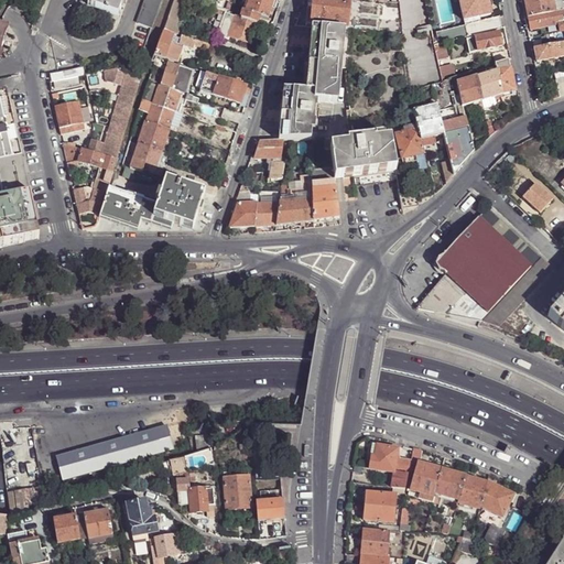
[(89,0),(88,7),(118,18),(125,0),(89,0)]
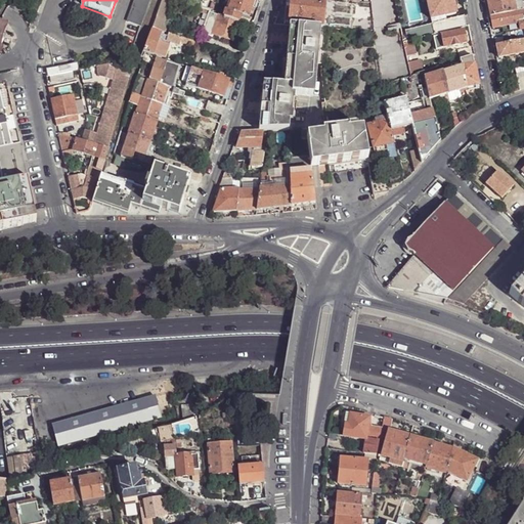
[(136,0),(129,24),(141,28),(150,0),(136,0)]
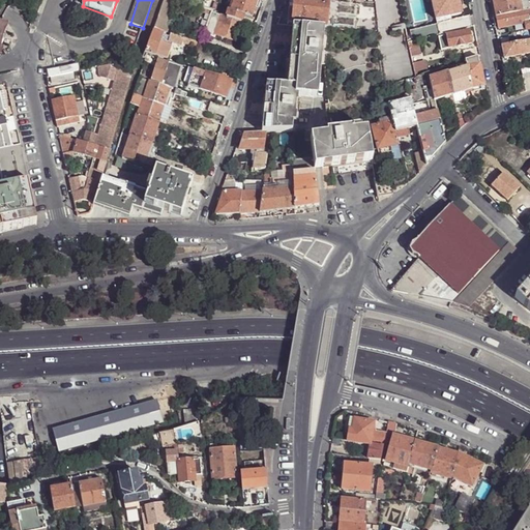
[(163,0),(157,17),(166,20),(172,0),(163,0)]
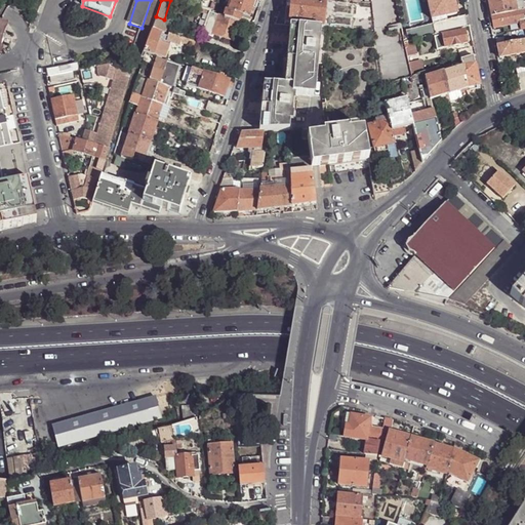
[(228,7),(227,10),(241,15),(249,18),(252,8),(255,10),(258,1),(255,0),(233,0),(231,7),(228,7)]
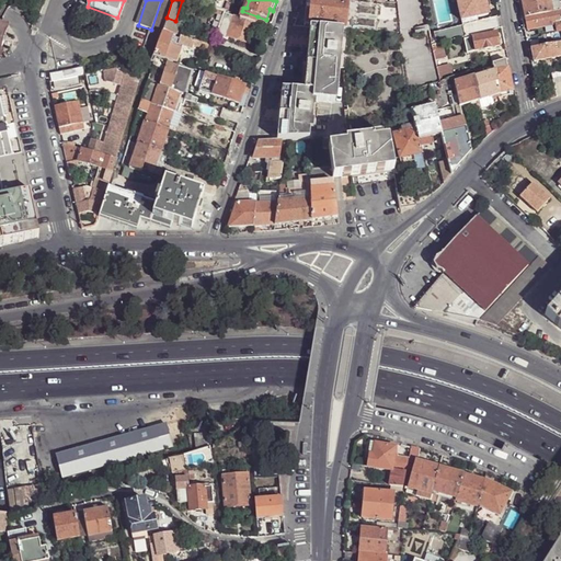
[(345,30),(348,0),(306,0),(306,10),(312,10),(310,26),(342,30),(345,30)]
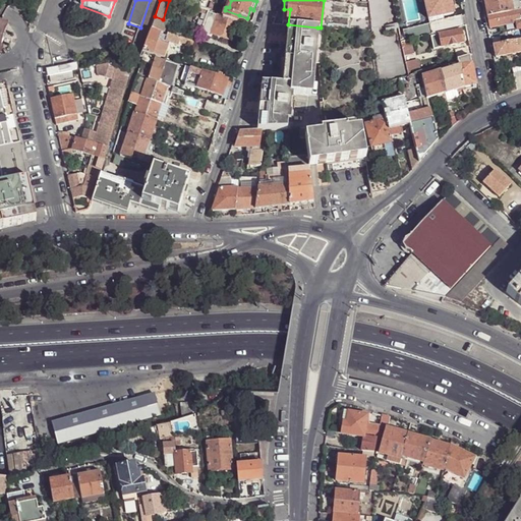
[(393,0),(368,0),(369,2),(371,33),(350,30),(325,29),(317,69),(316,71),(328,129),(340,128),(340,130),(360,128),(359,122),(374,118),(382,116),(385,115),(383,103),(382,100),(379,85),(381,84),(399,79),(406,77),(410,75),(409,71),(407,62),(405,56),(402,42),(399,30),(393,0)]
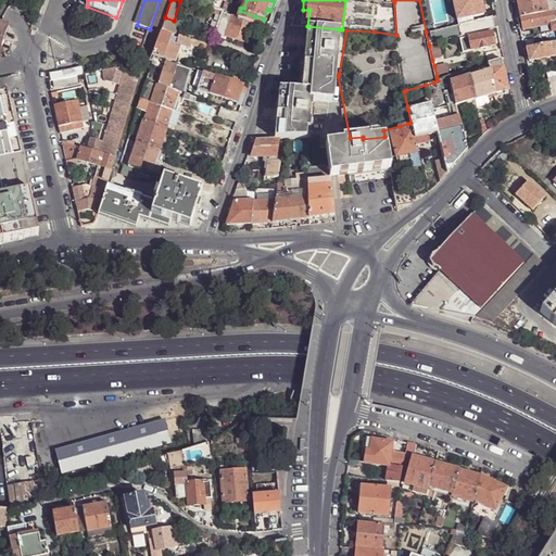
[(369,0),(368,0),(367,0),(345,0),(342,29),(346,30),(374,32),(377,1),(369,0)]
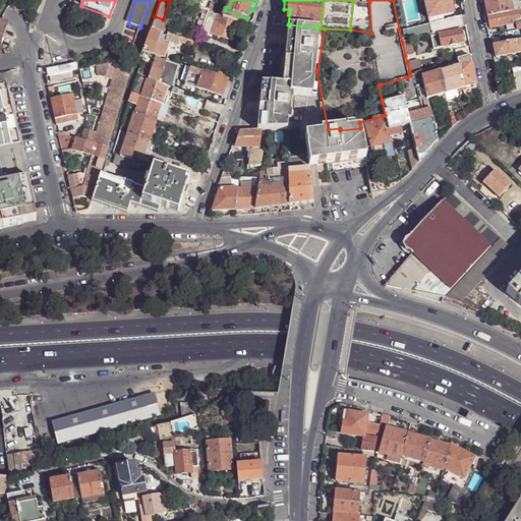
[(452,4),(451,0),(424,0),(428,19),(454,14),(452,4)]
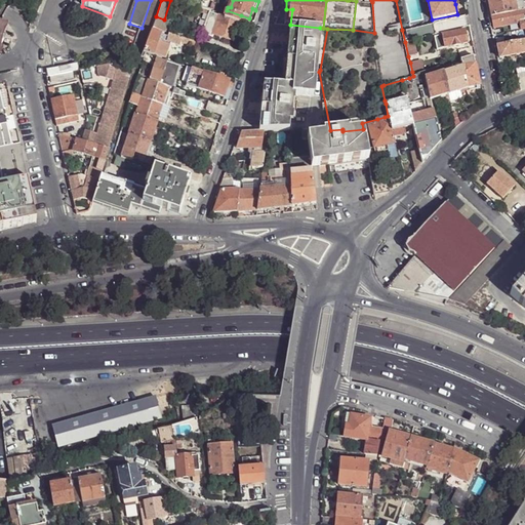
[(517,11),(514,0),(487,0),(491,16),(517,11)]
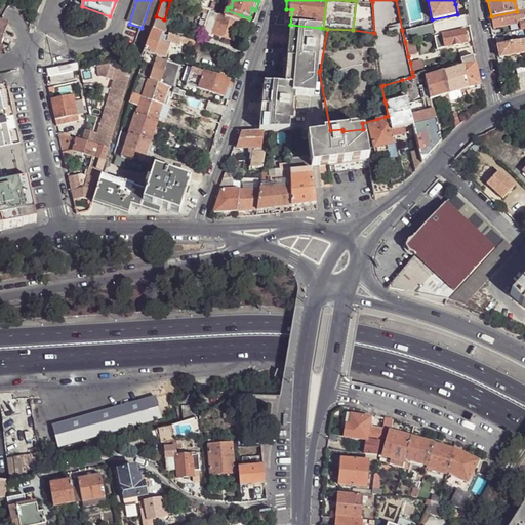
[(524,9),(524,3),(524,0),(514,0),(517,11),(524,10),(524,9)]
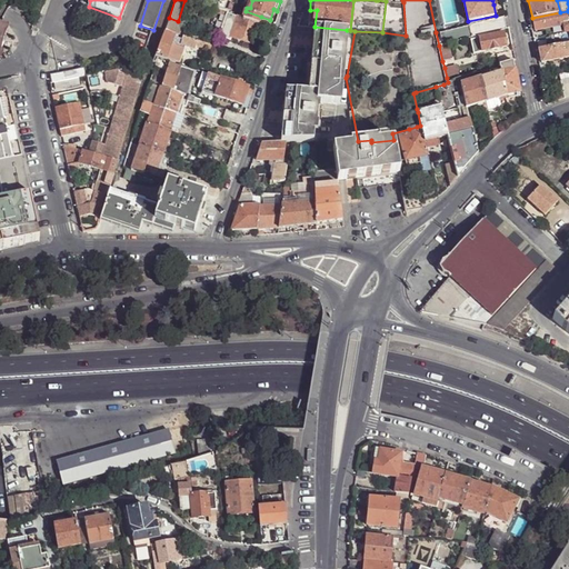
[(406,36),(403,2),(396,2),(390,1),(386,1),(382,32),(406,36)]
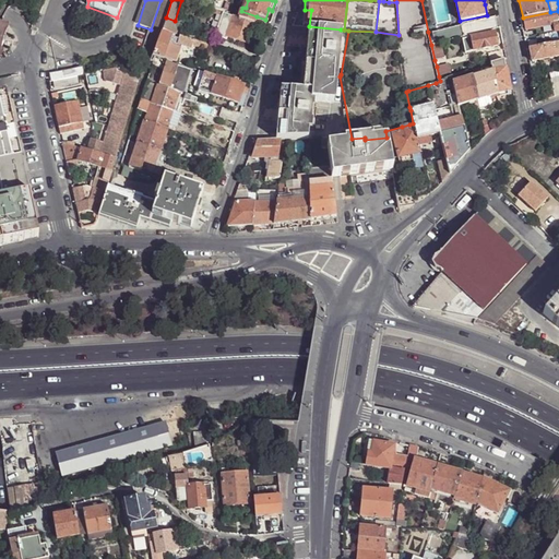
[(223,12),(217,11),(216,14),(222,16),(214,36),(226,40),(227,37),(234,15),(223,12)]
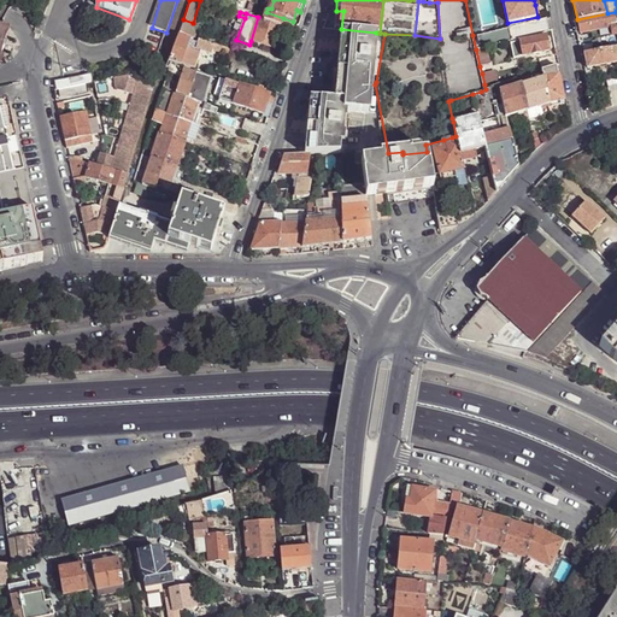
[(266,12),(264,19),(281,25),(282,22),(283,18),(266,12)]
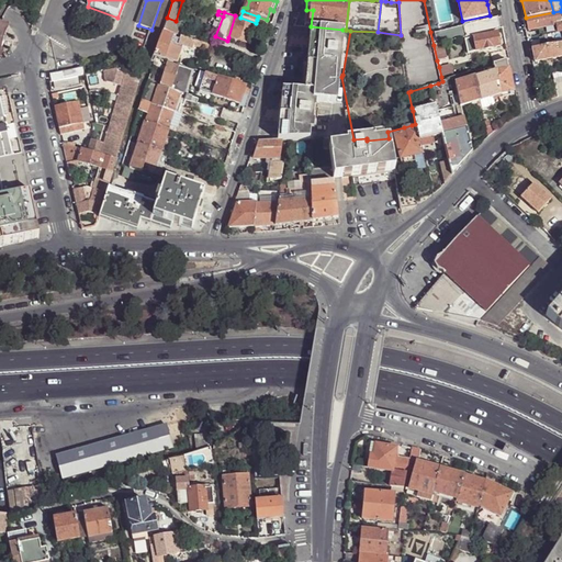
[(561,14),(561,11),(553,12),(526,18),(529,31),(538,29),(557,24),(558,32),(561,31),(561,14)]
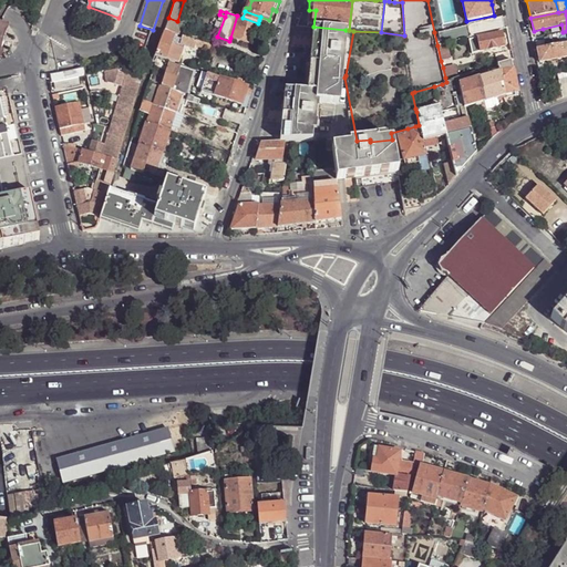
[(230,38),(254,44),(260,24),(258,23),(243,18),(237,16),(230,38)]
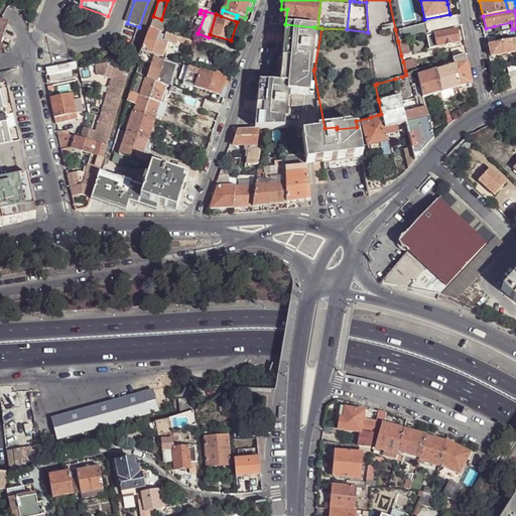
[(425,23),(427,34),(460,26),(458,15),(425,23)]
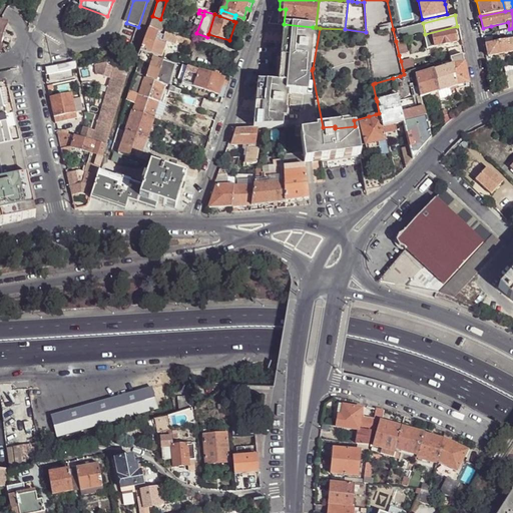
[(152,16),(149,26),(152,27),(159,29),(161,22),(159,22),(160,19),(152,16)]
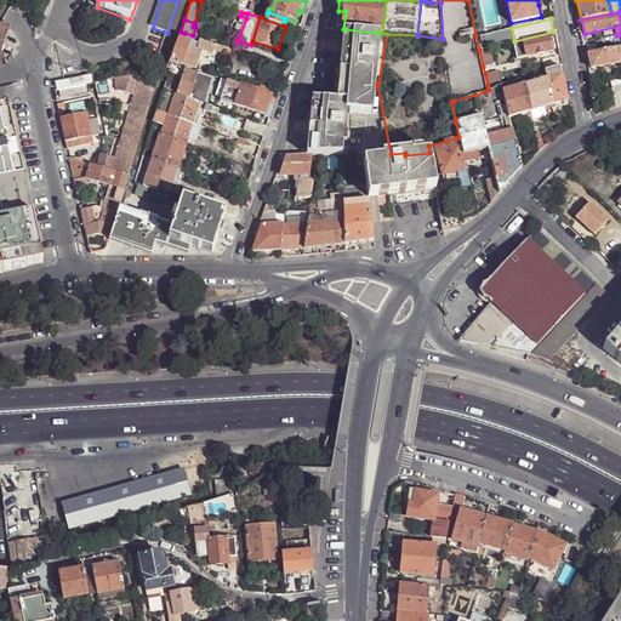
[(10,28),(0,22),(0,66),(1,66),(1,53),(5,36),(10,28)]
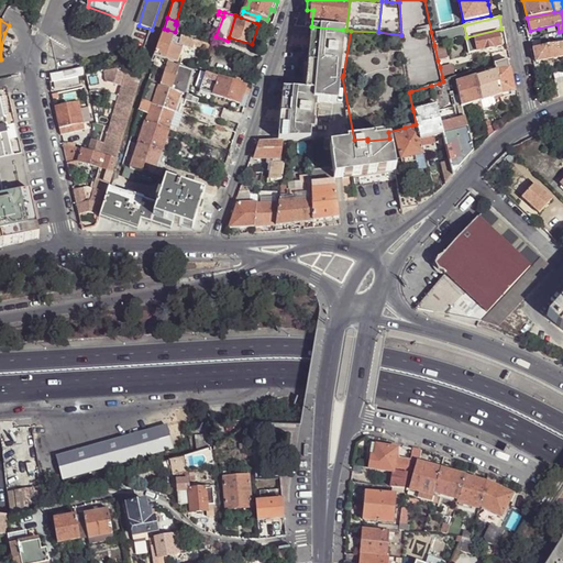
[(558,24),(539,29),(540,35),(545,34),(556,32),(559,32),(558,24)]
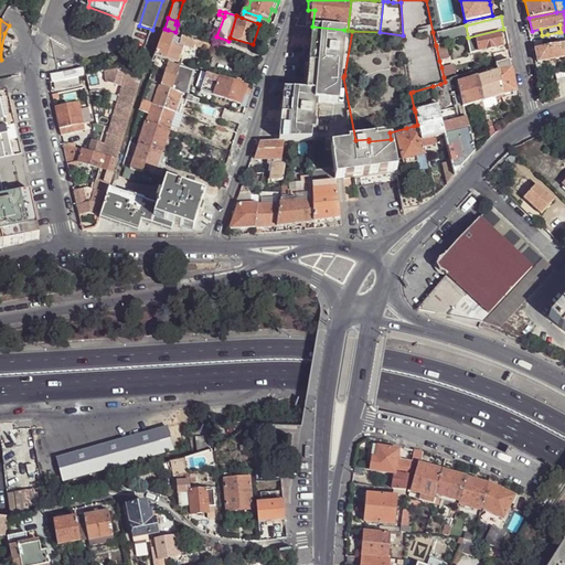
[(440,45),(445,44),(468,38),(466,25),(437,33),(438,38),(440,45)]
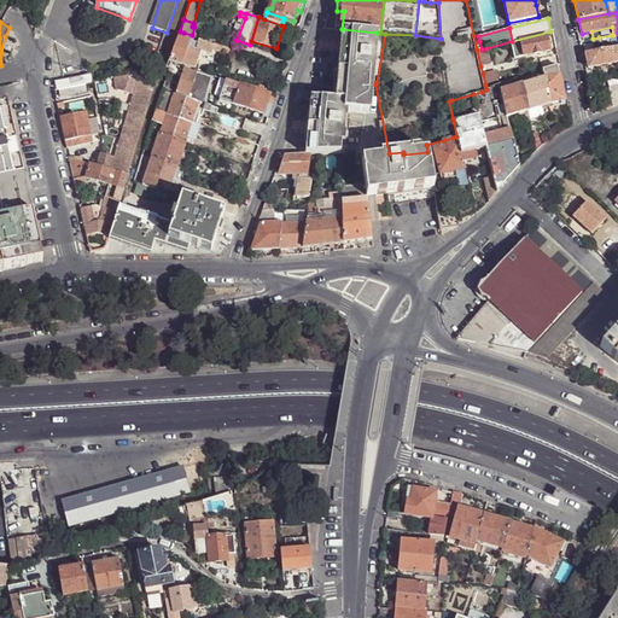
[(377,33),(342,29),(336,100),(312,98),(305,155),(312,153),(318,153),(342,152),(343,133),(345,133),(347,120),(348,120),(349,110),(368,112),(372,81),(368,81),(369,74),(372,75),(373,54),(374,56),(377,33)]
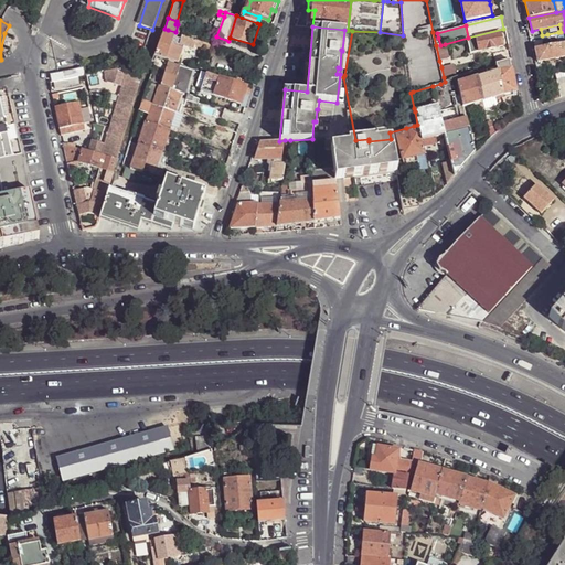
[(476,38),(479,52),(503,46),(500,32),(476,38)]
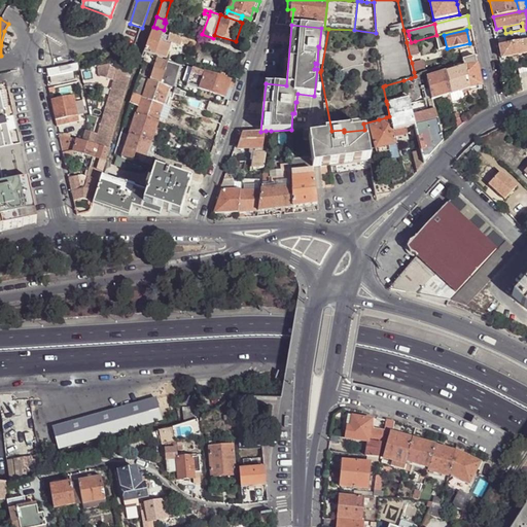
[(151,31),(144,51),(149,54),(167,59),(172,42),(181,45),(182,42),(181,41),(170,38),(170,36),(161,34),(160,33),(151,31)]
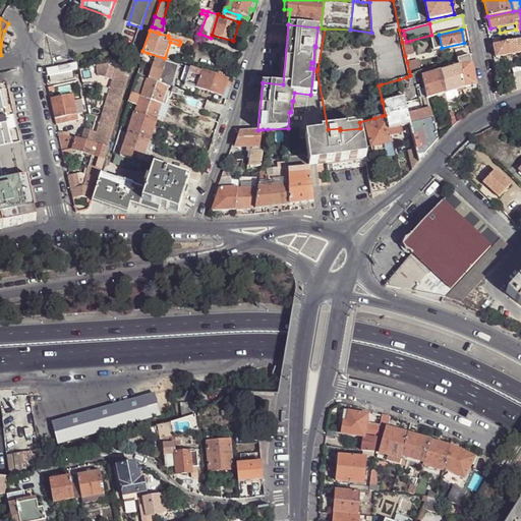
[(181,36),(169,33),(168,36),(168,38),(179,41),(181,36)]
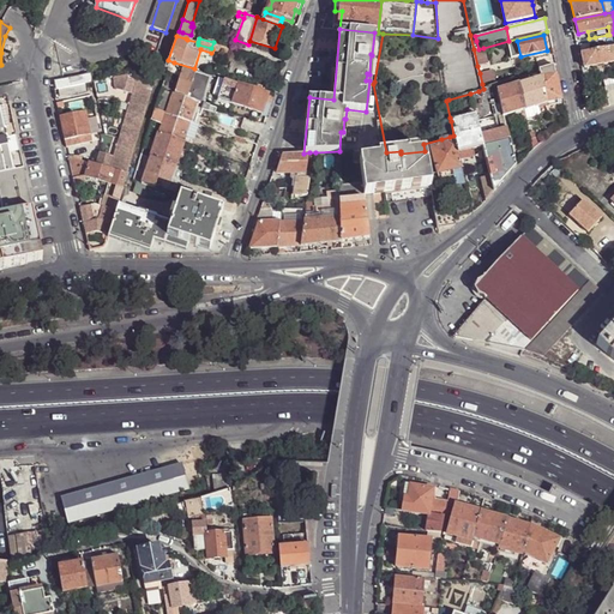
[(613,47),(612,40),(581,47),(582,54),(612,48),(613,47)]
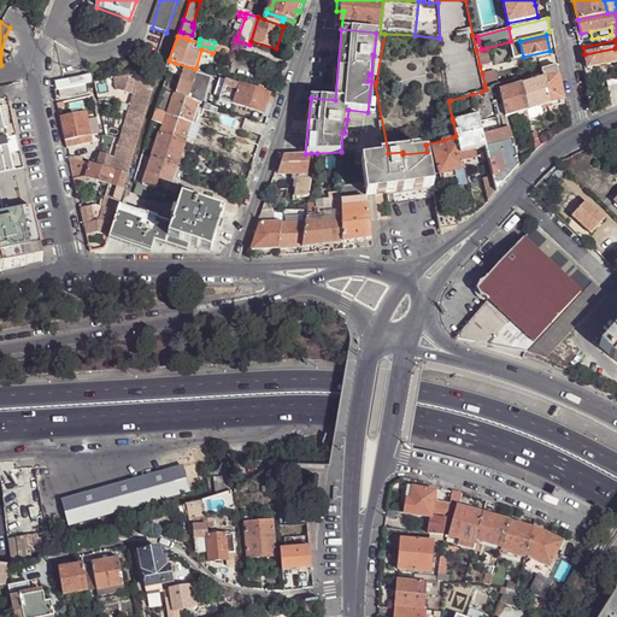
[(513,58),(523,57),(519,41),(511,43),(513,58)]
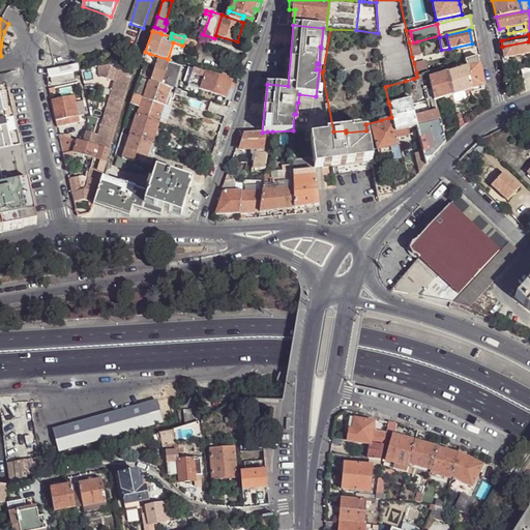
[(197,41),(184,36),(182,41),(196,46),(197,41)]
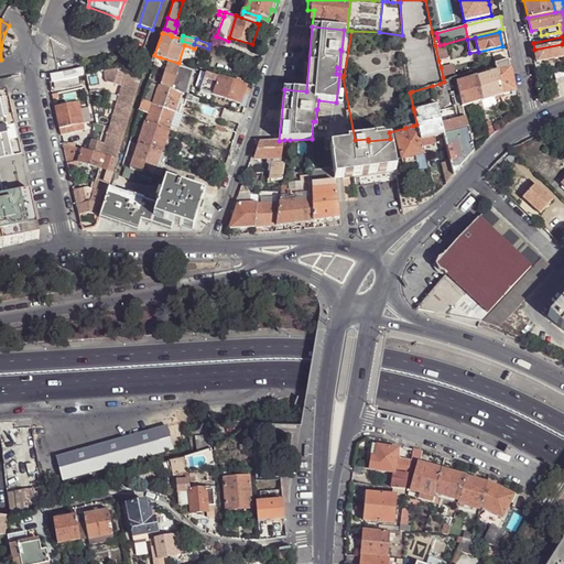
[(435,45),(438,61),(448,57),(444,44),(440,45),(436,45),(435,45)]
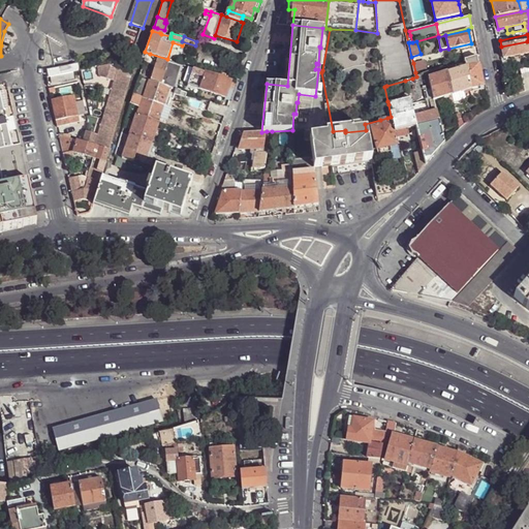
[(528,42),(527,41),(501,47),(504,59),(528,54),(528,49),(528,42)]
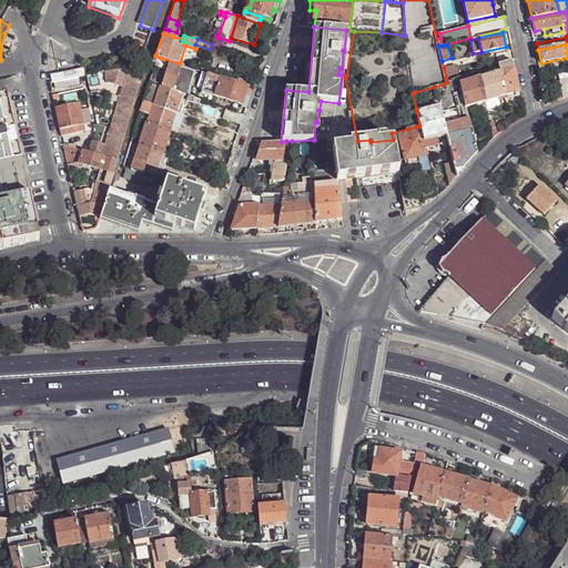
[(513,61),(499,66),(501,72),(503,72),(515,70),(513,61)]
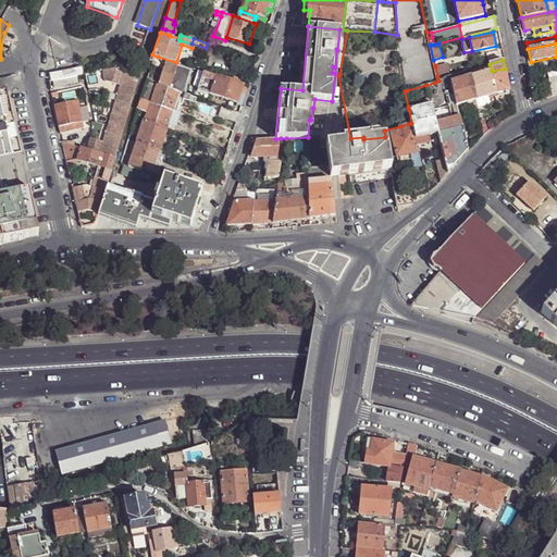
[(162,74),(158,86),(178,93),(183,94),(187,84),(192,71),(165,62),(162,74)]
